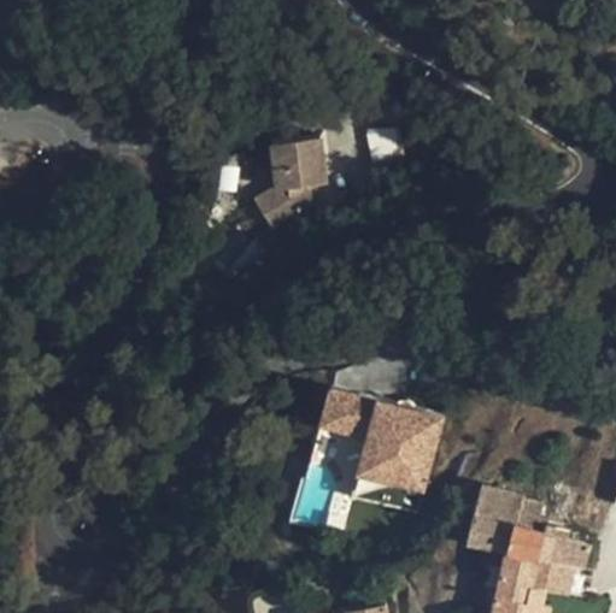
[(276,228),(312,206),(310,187),(326,184),(321,140),(271,146),(276,189),(254,201),(273,230),(276,228)]
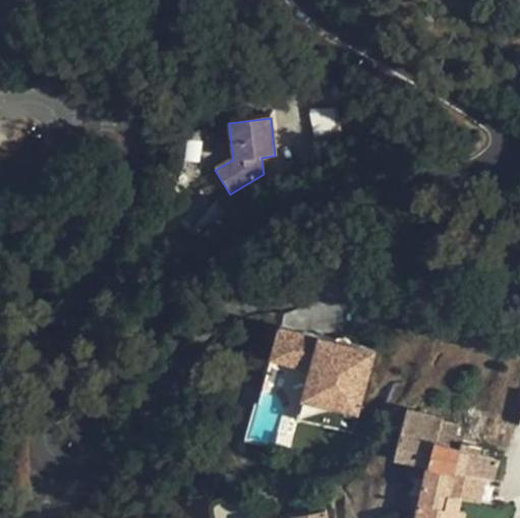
[(265,181),(264,174),(233,192),(236,198),(265,181)]
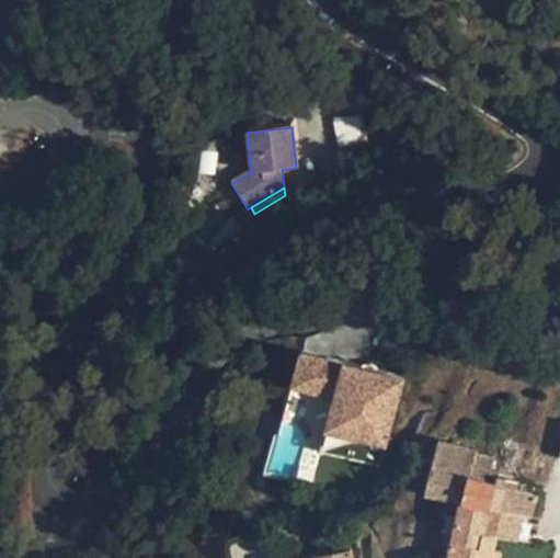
[(335,389),(327,422),(352,429),(349,444),(383,453),(401,379),(299,353),(290,388),(317,395),(320,385),(335,389)]
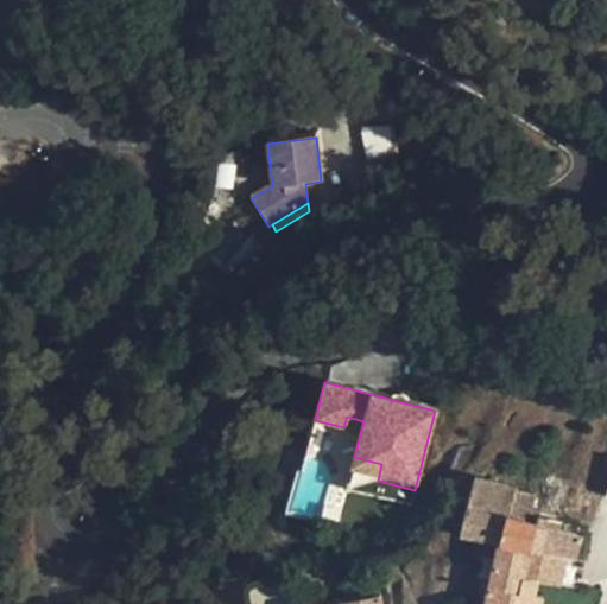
[(354,457),(346,491),(411,507),(415,490),(378,481),(381,464),(354,457)]
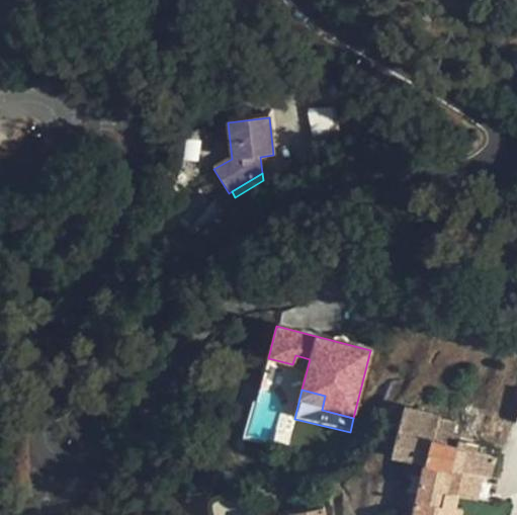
[(406,408),(392,456),(425,464),(451,469),(491,478),(496,459),(467,450),(468,443),(457,440),(455,446),(433,440),(436,428),(439,417),(406,408)]
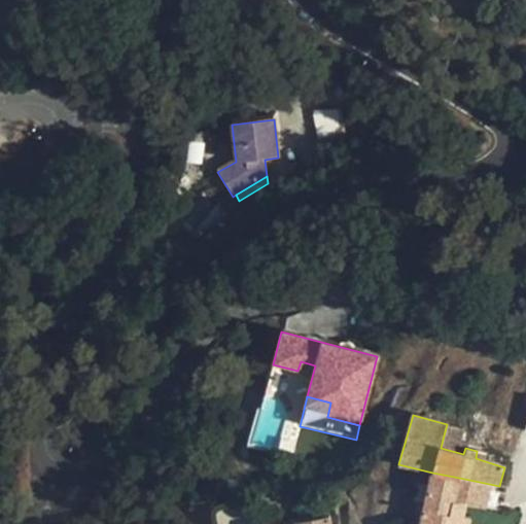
[(465,448),(467,444),(444,435),(441,448),(463,454),(465,448)]
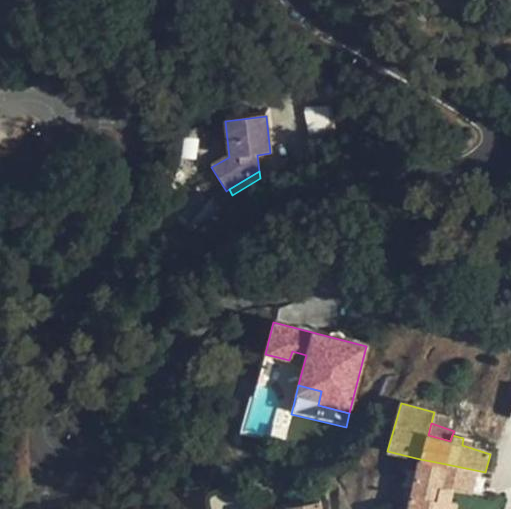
[(446,464),(420,459),(409,508),(455,508),(456,504),(449,503),(452,491),(441,488),(445,467),(446,464)]
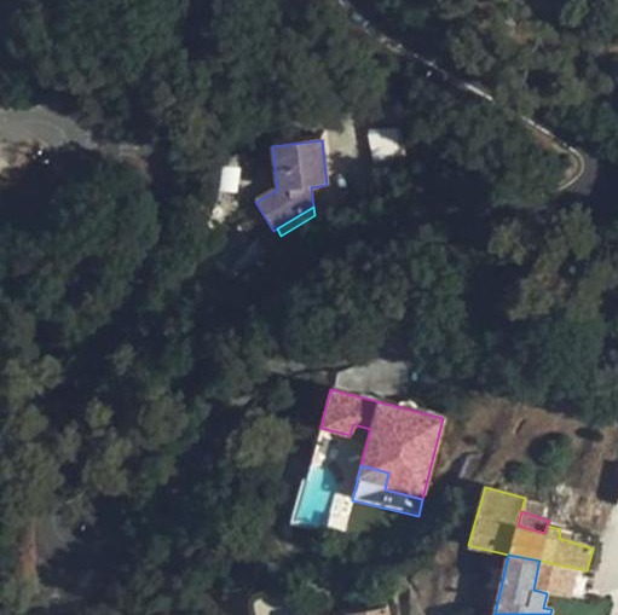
[(533,590),(547,593),(570,598),(575,572),(538,564),(533,590)]
